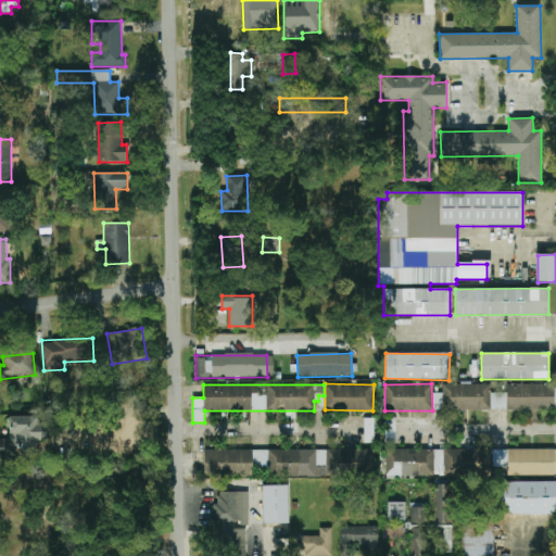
[(507,384),(507,393),(491,393),(490,384),(443,384),(443,411),(554,409),(554,384),(507,384)]
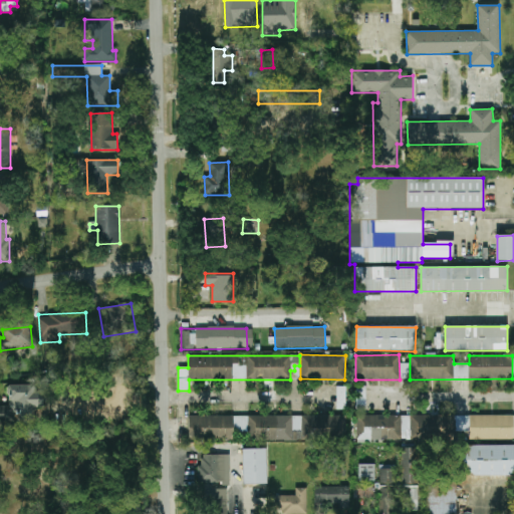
[(8,407),(0,406),(0,420),(33,420),(33,408),(44,408),(44,391),(36,391),(35,384),(7,386),(8,407)]
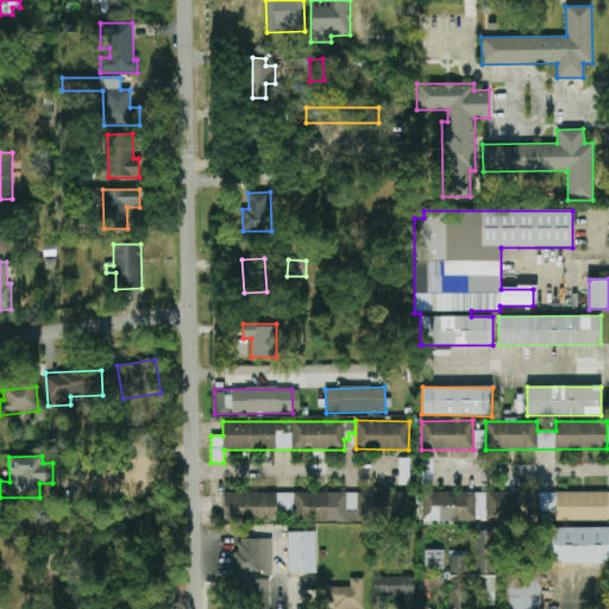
[(409,484),(410,458),(400,458),(399,484),(409,484)]
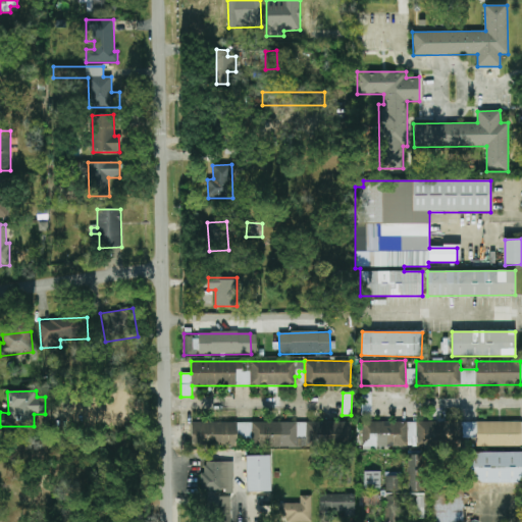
[(371,416),(372,394),(362,394),(361,416),(371,416)]
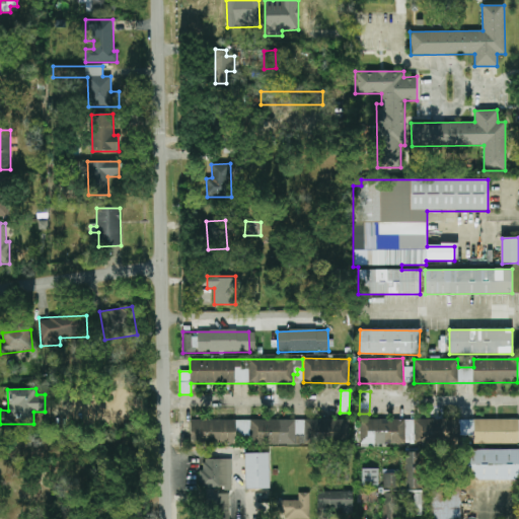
[(350,420),(191,420),(191,443),(236,443),(236,436),(250,436),(250,444),(350,445),(350,420)]
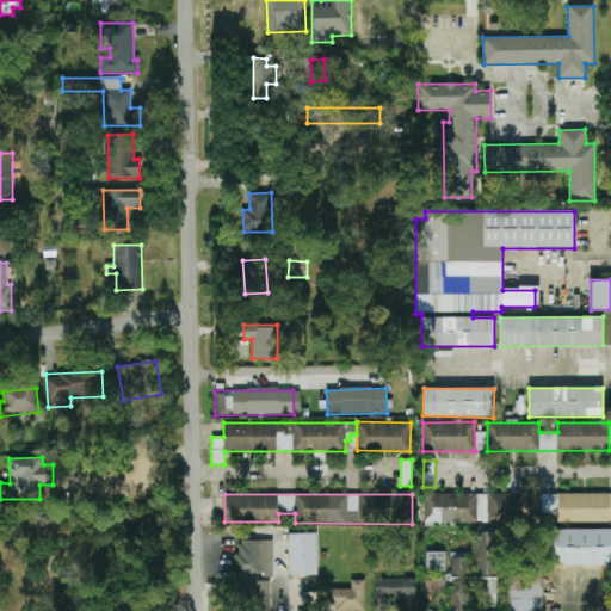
[(532,494),(487,494),(487,523),(525,522),(525,505),(532,505),(532,494)]
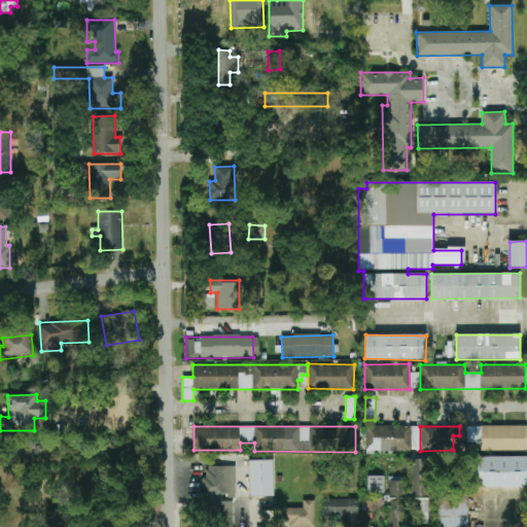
[(481,452),(526,451),(526,426),(466,426),(466,444),(471,444),(471,446),(481,446),(481,452)]
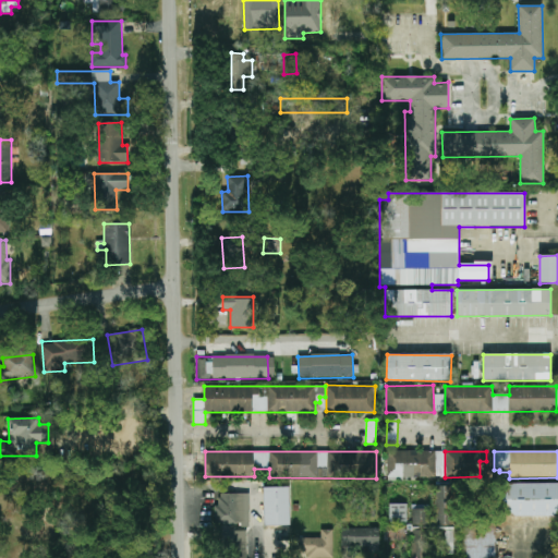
[(557,483),(500,483),(500,516),(557,517),(557,483)]
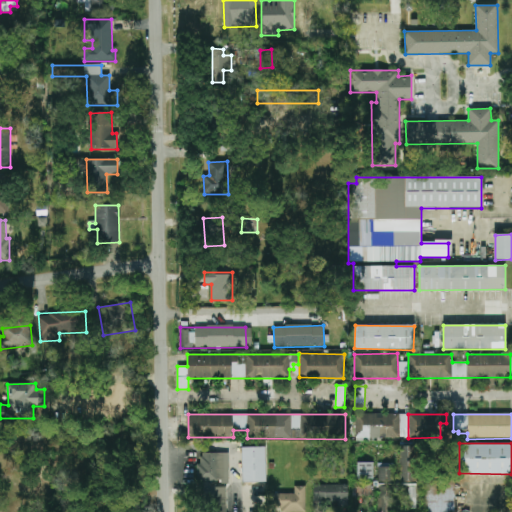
[(377,511),(398,511),(405,511),(406,508),(416,509),(417,446),(400,446),(399,468),(378,467),(377,511)]
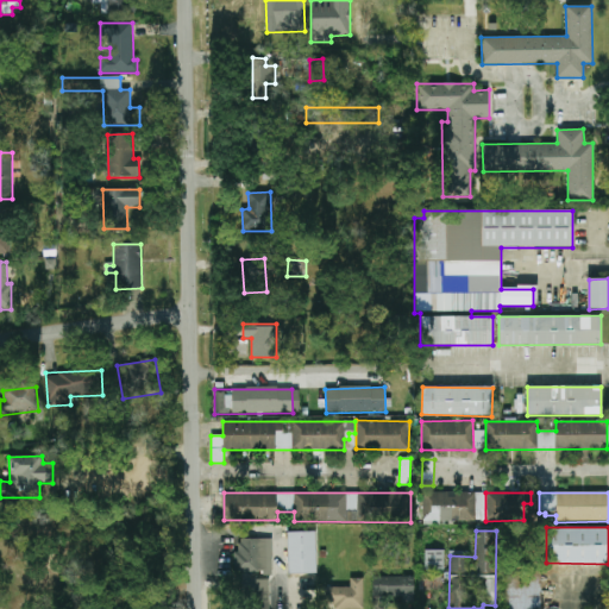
[(316,573),(315,532),(287,532),(288,573),(316,573)]
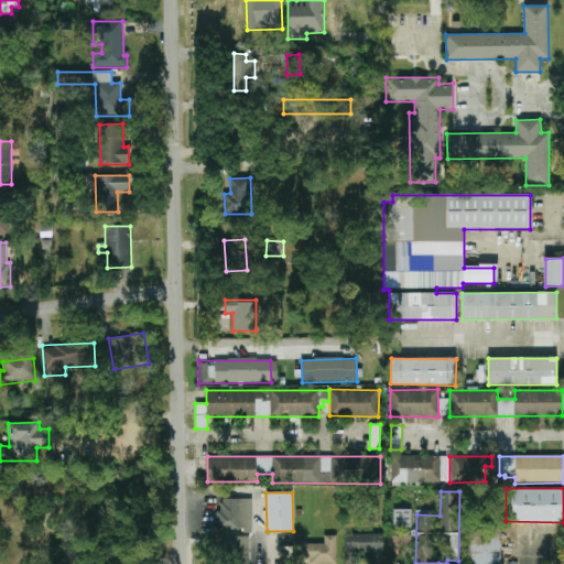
[(252,499),(218,499),(218,531),(252,531),(252,499)]
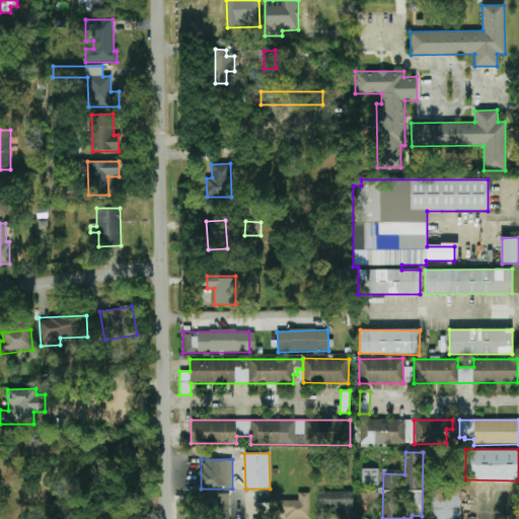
[(378,468),(363,468),(362,486),(378,486),(378,468)]
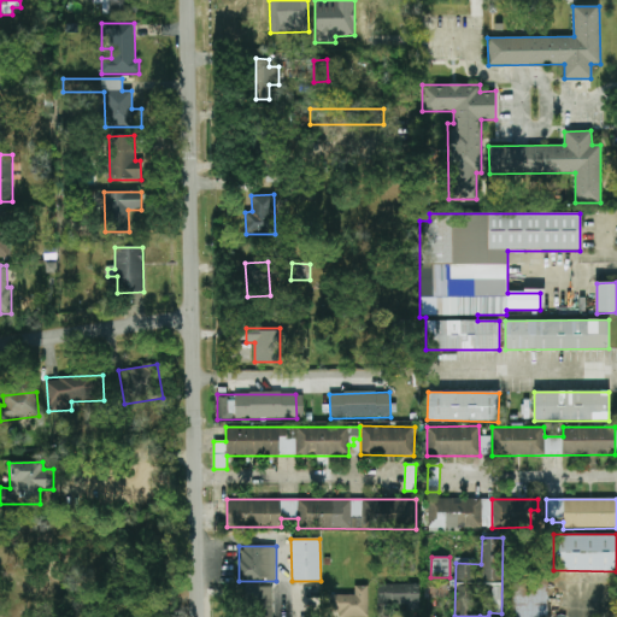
[(512,591),(511,616),(547,616),(547,580),(522,581),(522,591),(512,591)]
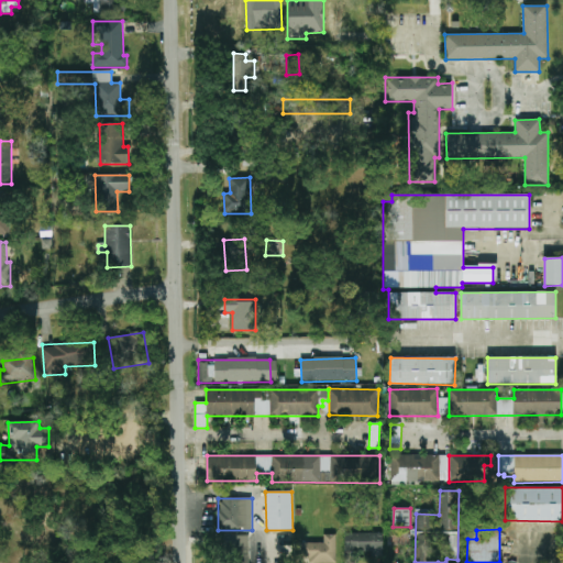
[(345,532),(344,552),(367,552),(367,560),(383,561),(383,533),(345,532)]
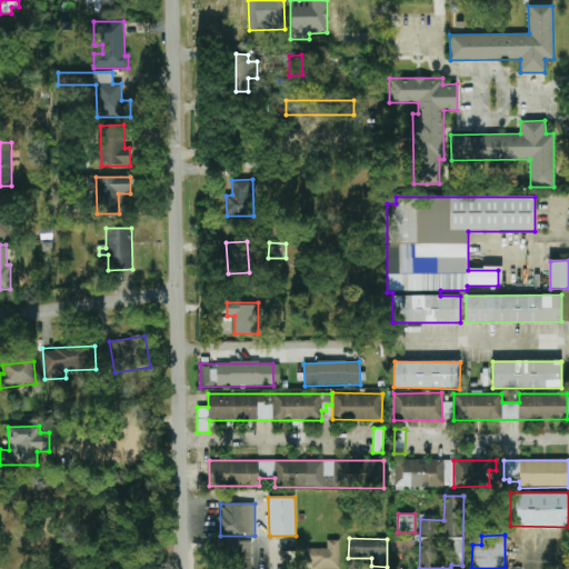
[(309,568),(340,568),(339,540),(327,540),(327,548),(305,549),(305,568),(309,568)]
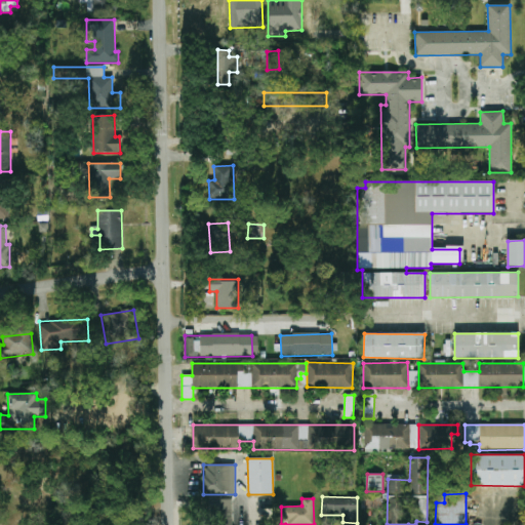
[(232,524),(233,500),(211,499),(210,524),(232,524)]
